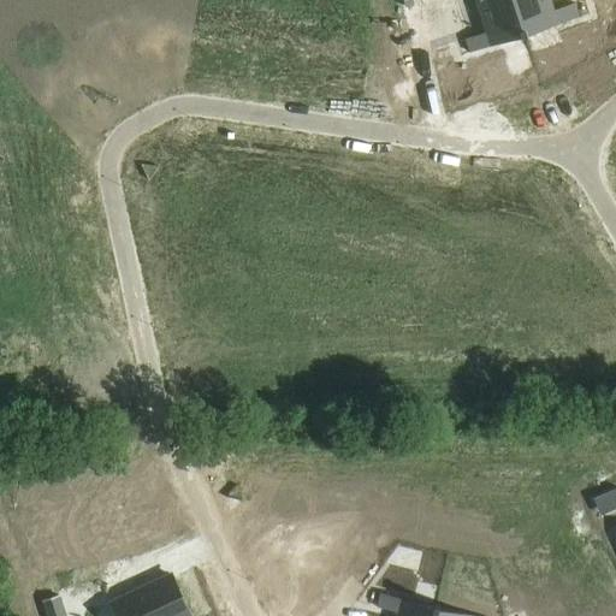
[(474,0),(486,34),(466,41),(469,54),(522,36),(522,39),(525,37),(513,0),(474,0)]
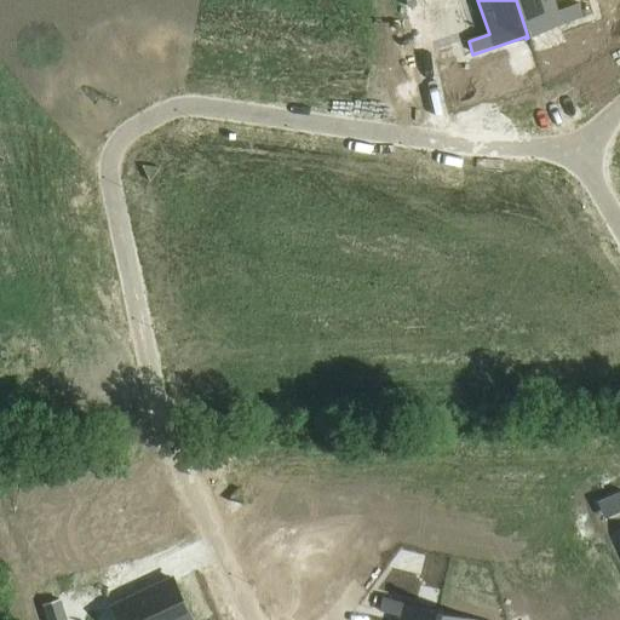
[(554,0),(516,0),(528,38),(532,38),(530,35),(583,18),(579,5),(558,12),(554,0)]
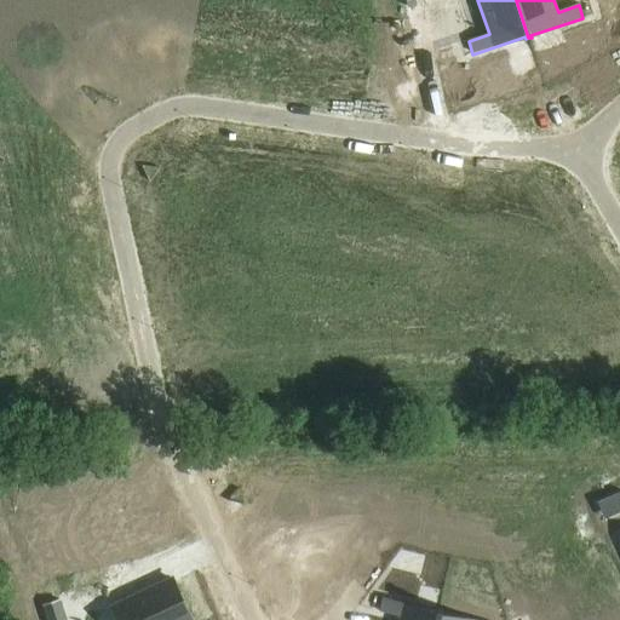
[(173,580),(113,608),(118,619),(190,619),(191,619),(173,580)]
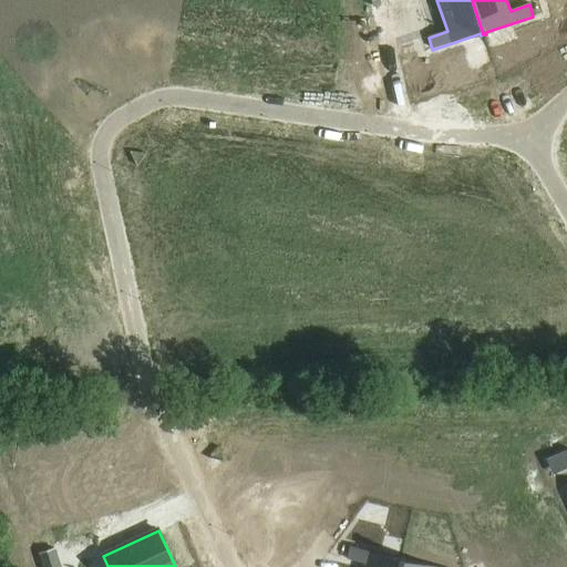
[(350,547),(347,559),(367,564),(366,566),(400,566),(402,558),(400,557),(400,559),(350,547)]
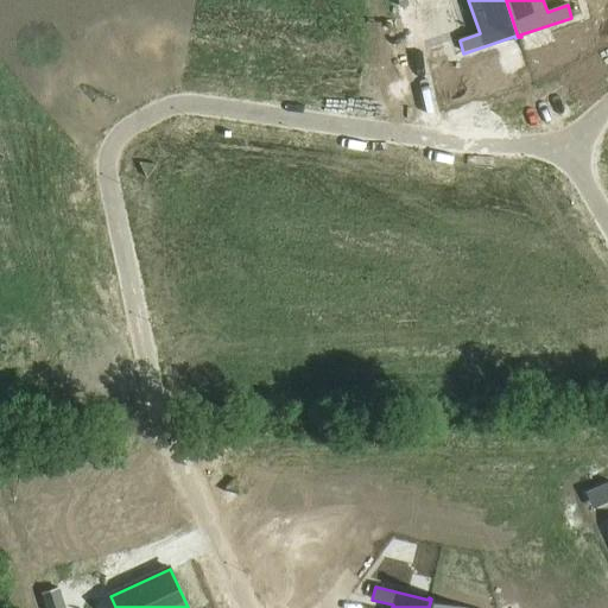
[(46,607),(63,607),(58,589),(43,594),(46,607)]
